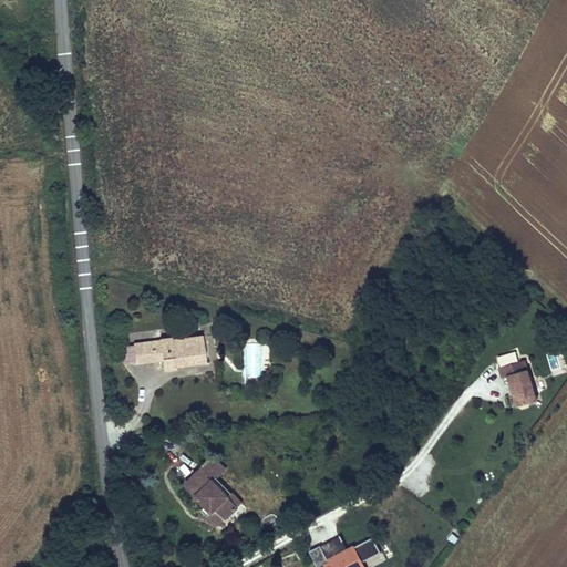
[(160,341),(134,343),(136,363),(153,361),(152,352),(161,351),(162,360),(163,371),(175,370),(175,367),(204,363),(202,336),(172,339),(171,338),(160,339),(160,341)]
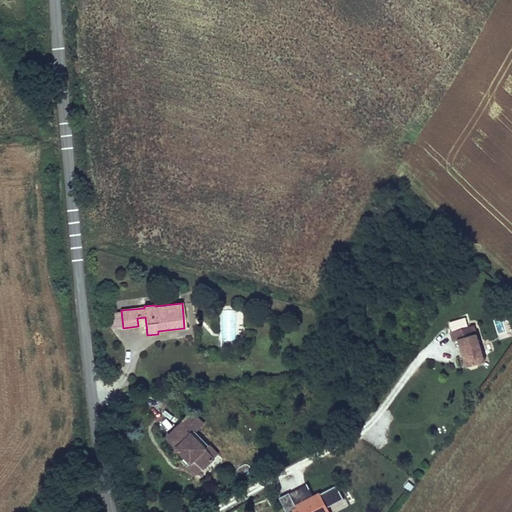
[(137,318),(138,326),(146,325),(145,317),(137,318)]
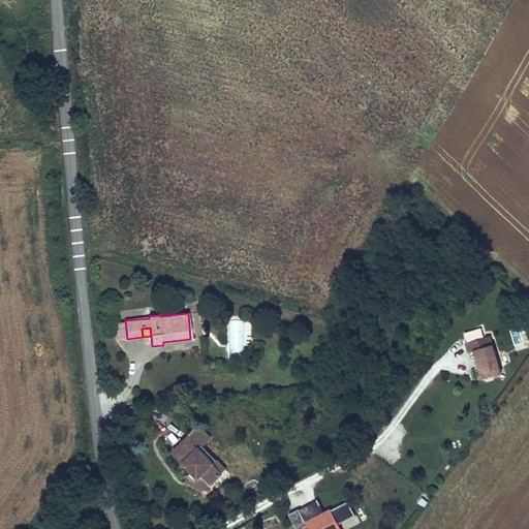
[(489,336),(464,344),(466,353),(470,352),(479,381),(501,374),(489,336)]
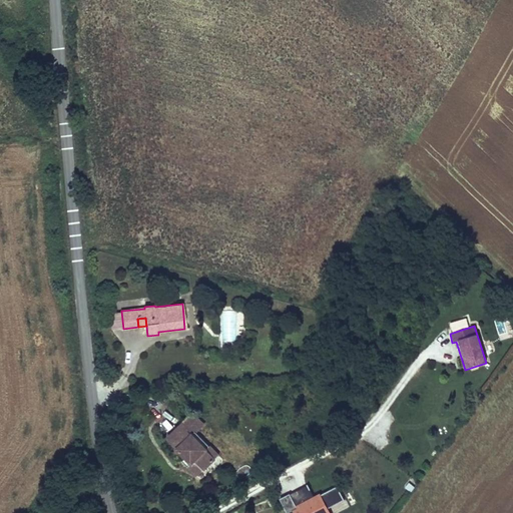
[(174,451),(183,461),(187,466),(183,470),(192,479),(212,462),(189,435),(200,425),(193,417),(165,441),(174,451)]
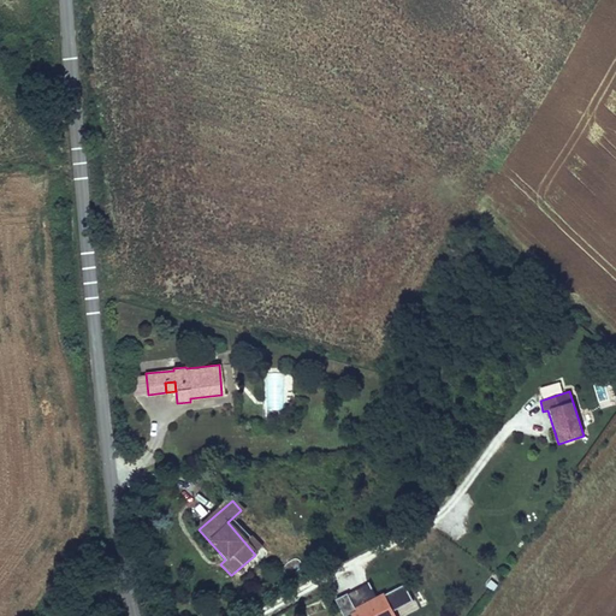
[(232,522),(243,513),(241,510),(227,522),(255,555),(258,551),(232,522)]
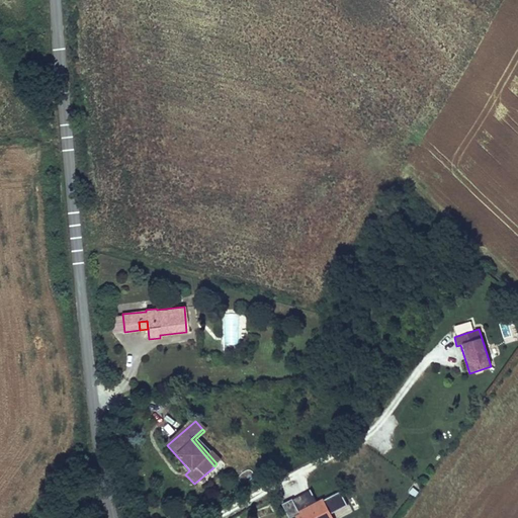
[(181,468),(185,475),(189,470),(185,465),(181,468)]
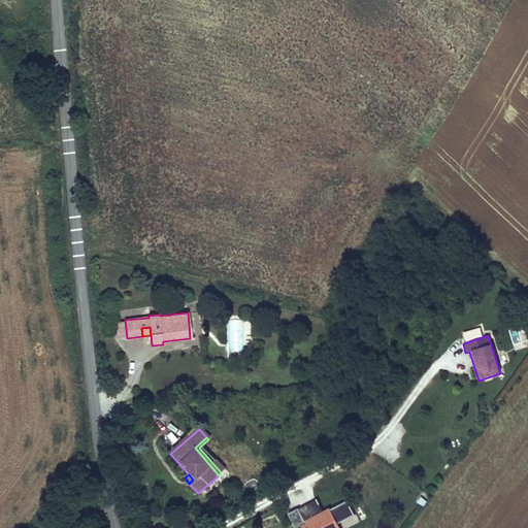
[(339,527),(337,522),(353,515),(347,500),(322,510),(316,499),(288,512),(295,527),(299,526),(300,527),(339,527)]
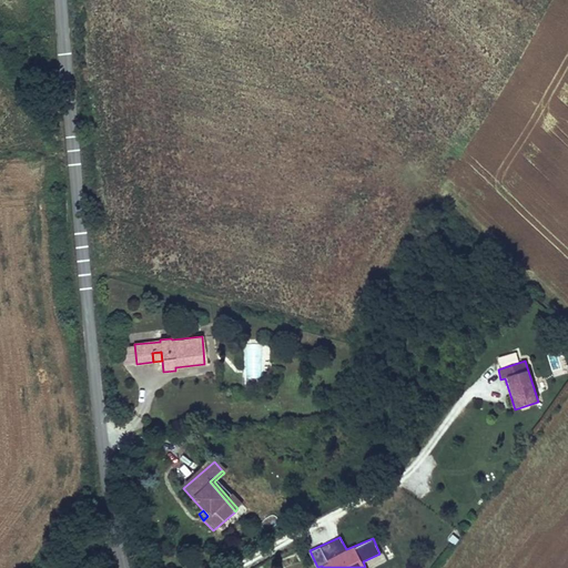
[(381,555),(369,558),(372,566),(383,563),(381,555)]
